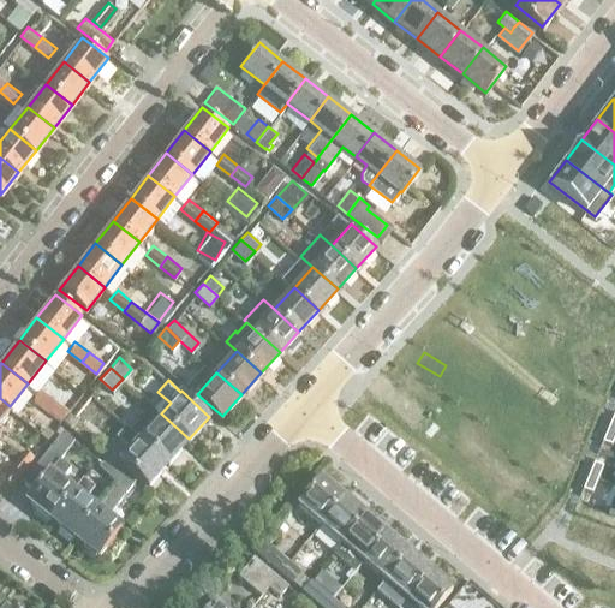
[(46,407),(54,397),(40,386),(33,397),(46,407)]
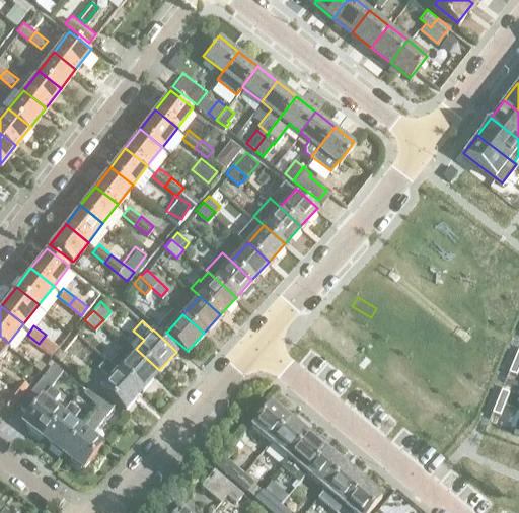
[(46,335),(39,344),(52,353),(52,352),(51,352),(56,345),(57,346),(58,345),(46,335)]
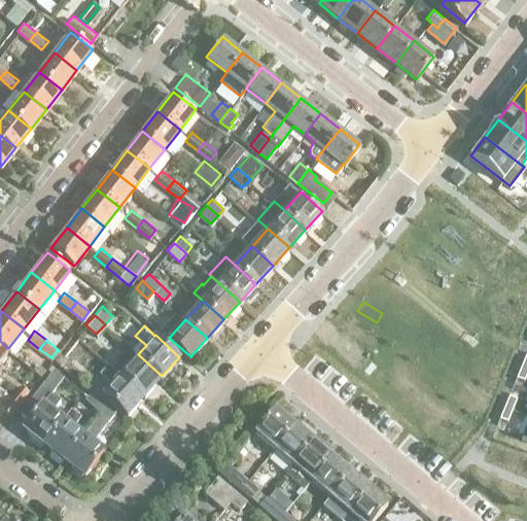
[(0,341),(0,358),(8,348),(0,341)]
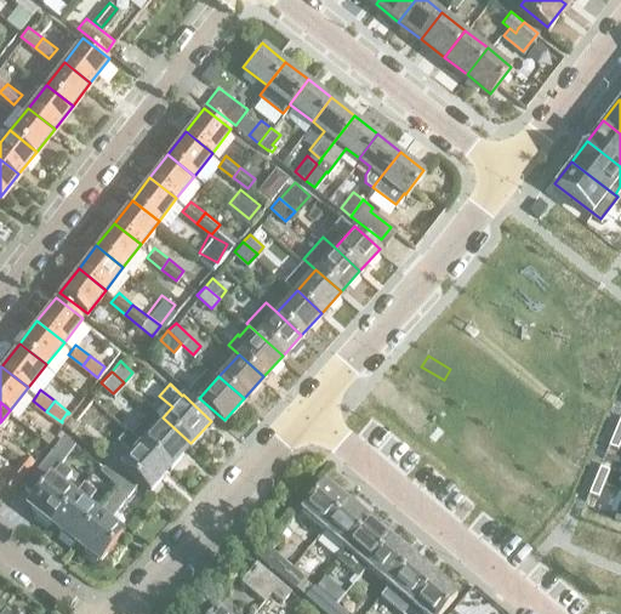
[(142,438),(171,465),(191,443),(163,418),(153,409),(132,431),(142,439),(142,438)]
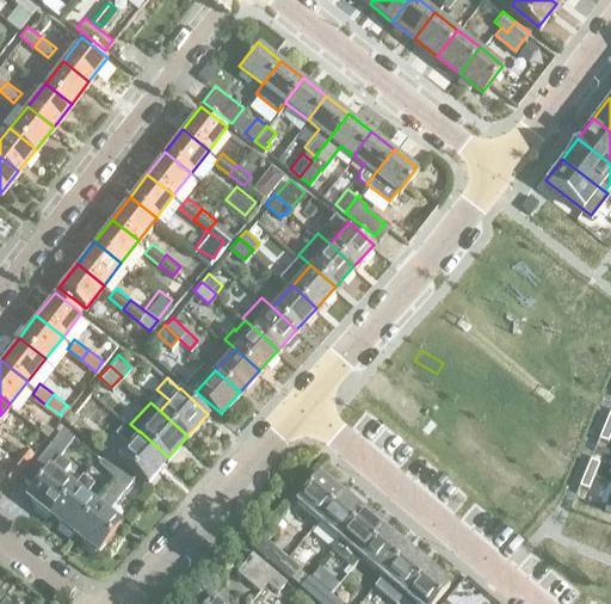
[(71,421),(73,417),(75,413),(67,407),(66,406),(60,414),(61,414),(71,421)]
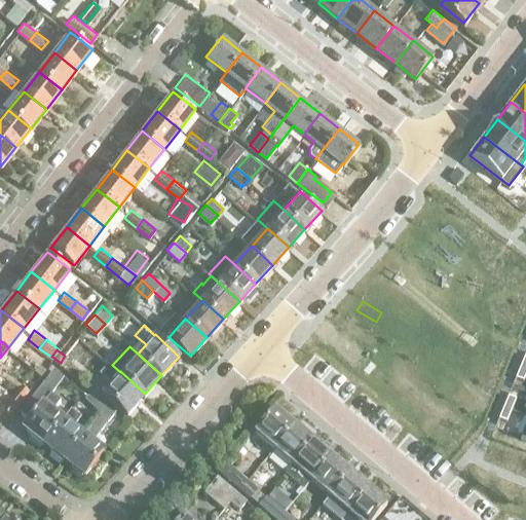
[(111,382),(103,392),(109,397),(117,404),(126,413),(145,394),(120,371),(120,372),(112,365),(107,361),(98,370),(111,382)]
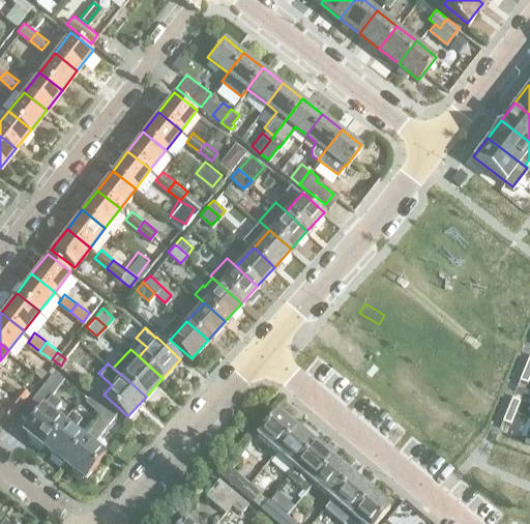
[(529,367),(524,365),(520,376),(527,379),(529,372),(529,367)]
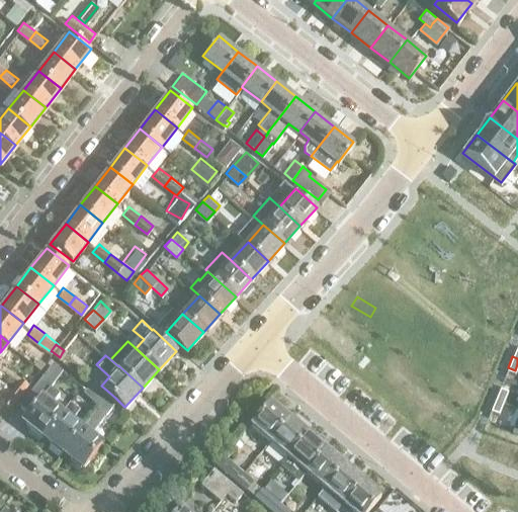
[(62,410),(61,409),(51,402),(59,391),(50,384),(62,368),(53,361),(20,403),(29,410),(21,419),(42,435),(62,410)]
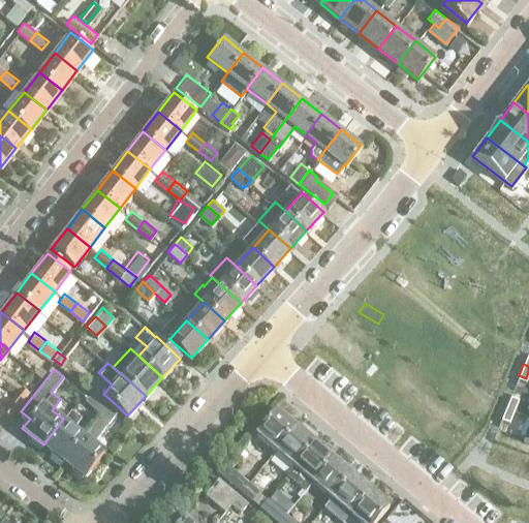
[(1,409),(9,416),(29,391),(21,385),(1,409)]
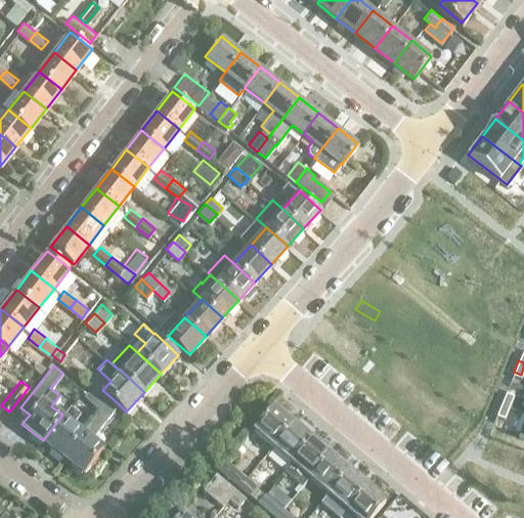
[(92,400),(102,390),(94,382),(84,393),(92,400)]
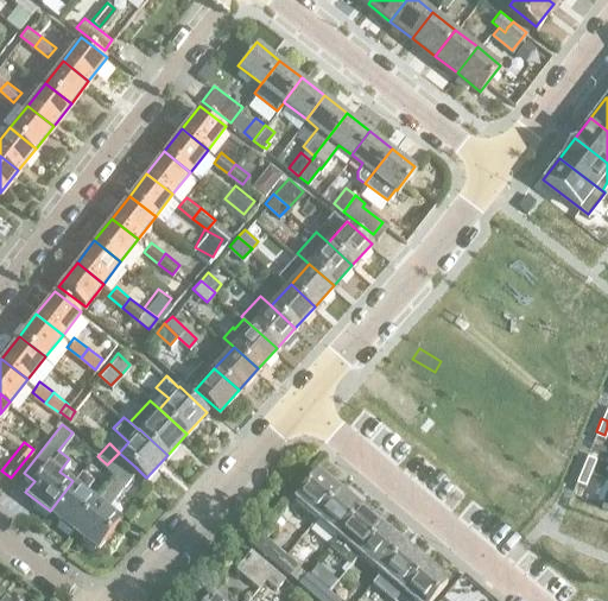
[(115,472),(126,459),(119,453),(107,465),(115,472)]
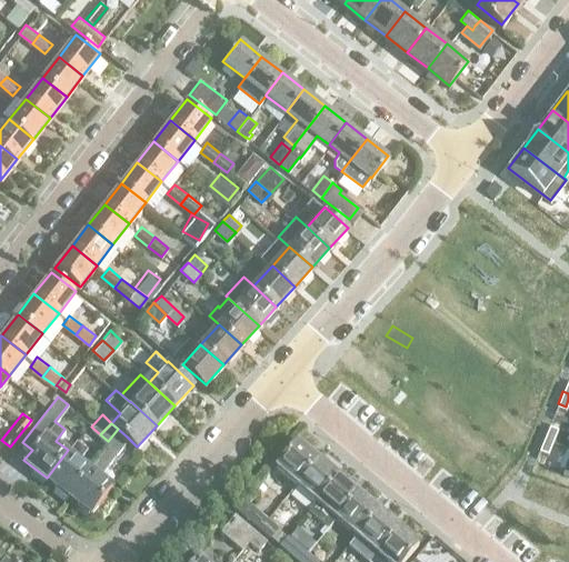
[(549,423),(545,435),(552,439),(558,427),(549,423)]
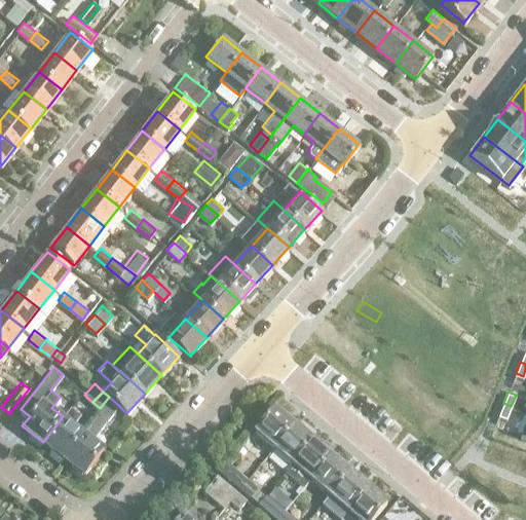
[(109,397),(100,408),(90,420),(90,421),(82,432),(63,457),(83,474),(104,448),(90,438),(99,429),(117,404),(109,397)]
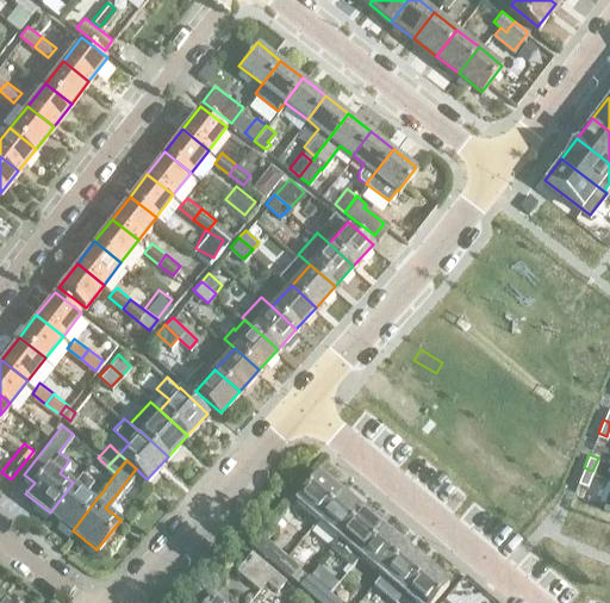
[(584,467),(578,480),(586,484),(592,471),(584,467)]
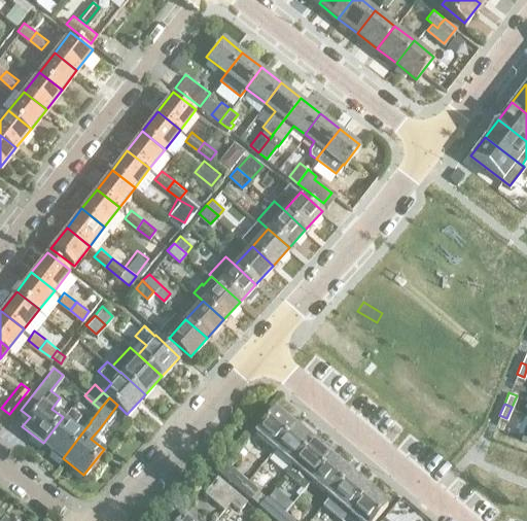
[(70,406),(62,416),(63,417),(43,443),(63,458),(82,432),(73,424),(80,414),(70,406)]
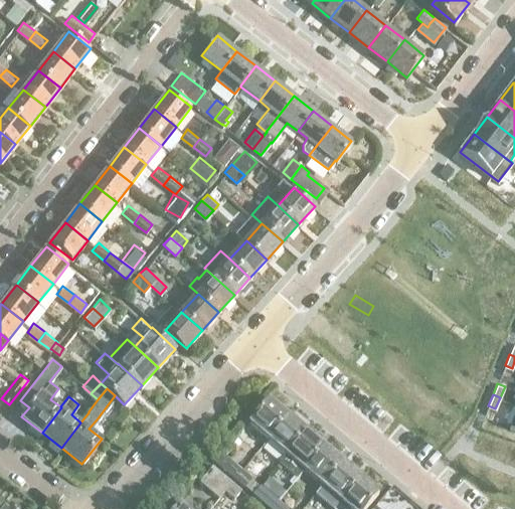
[(269,437),(288,413),(269,397),(249,420),(269,437)]
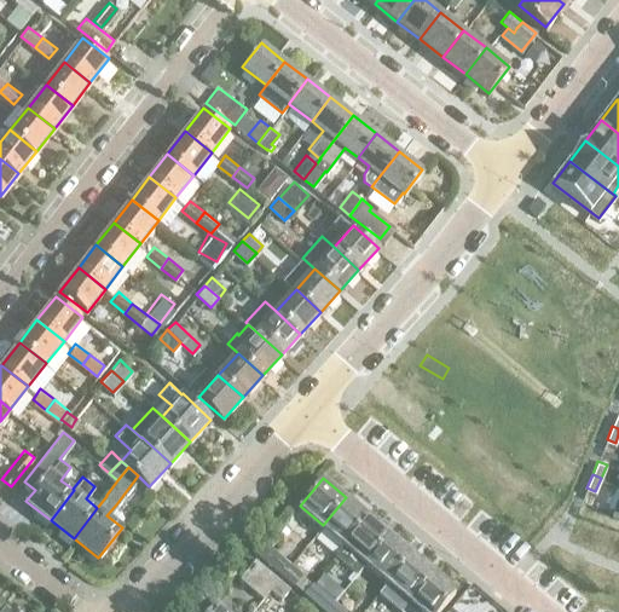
[(345,543),(368,515),(346,497),(323,525),(345,543)]
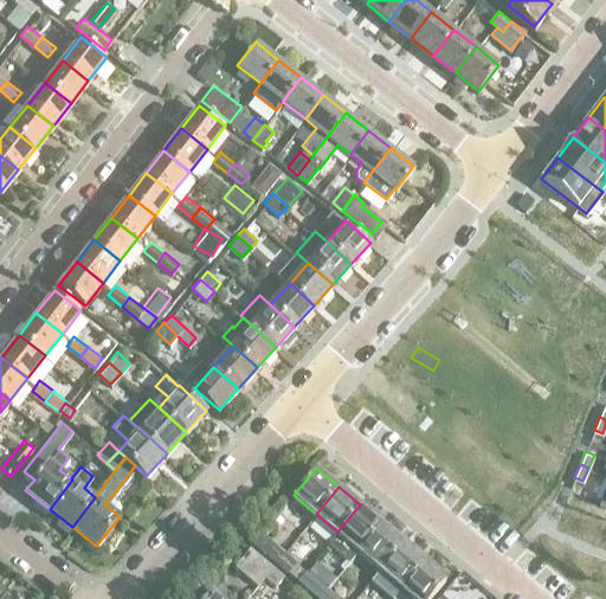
[(360,504),(337,532),(329,541),(350,559),(359,549),(381,522),(360,504)]
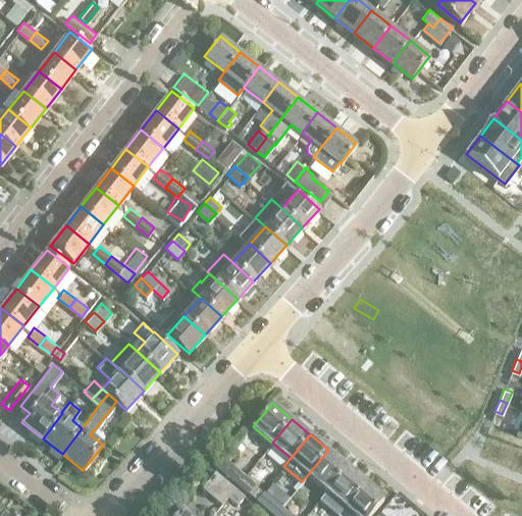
[(327,488),(347,466),(328,450),(309,473),(327,488)]
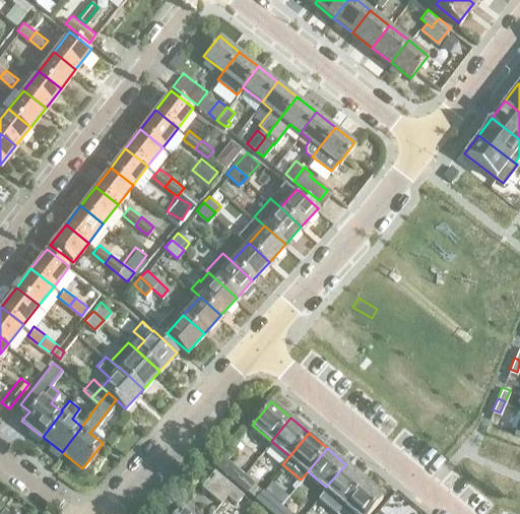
[(237,480),(245,471),(235,462),(226,472),(237,480)]
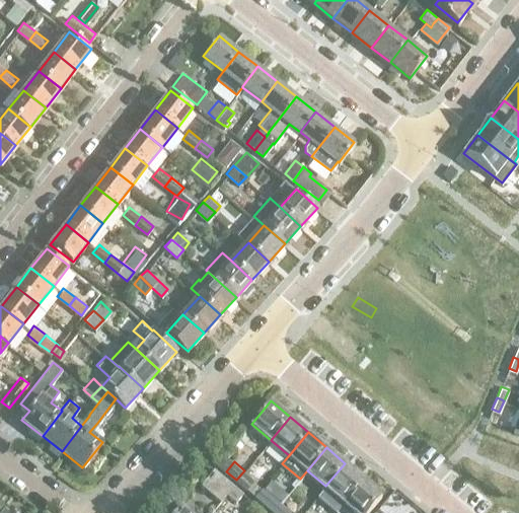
[(338,508),(363,479),(345,463),(325,486),(336,495),(330,502),(338,508)]
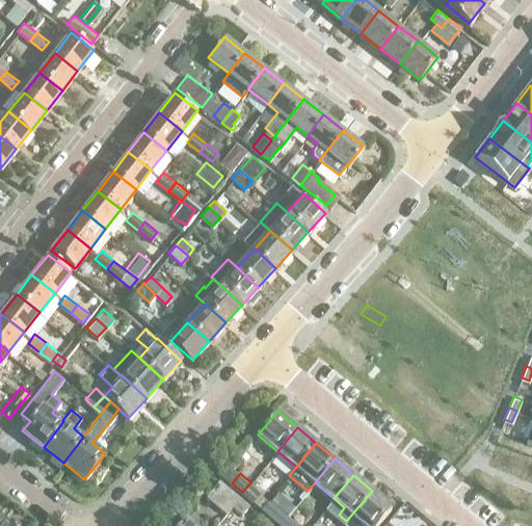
[(205,495),(224,513),(225,513),(232,505),(231,505),(239,496),(218,478),(205,495)]
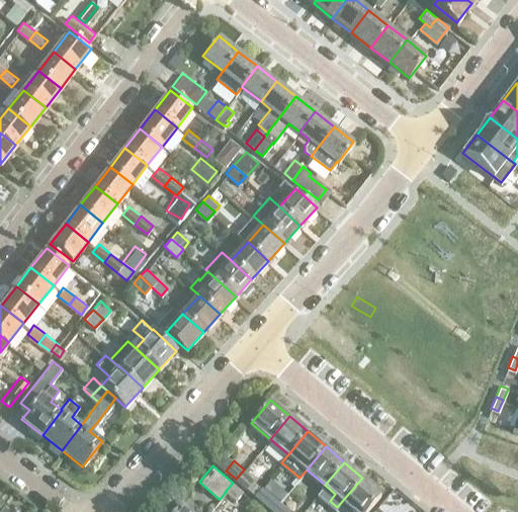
[(244,470),(236,479),(245,488),(246,487),(254,494),(261,486),(252,479),(253,478),(244,470)]
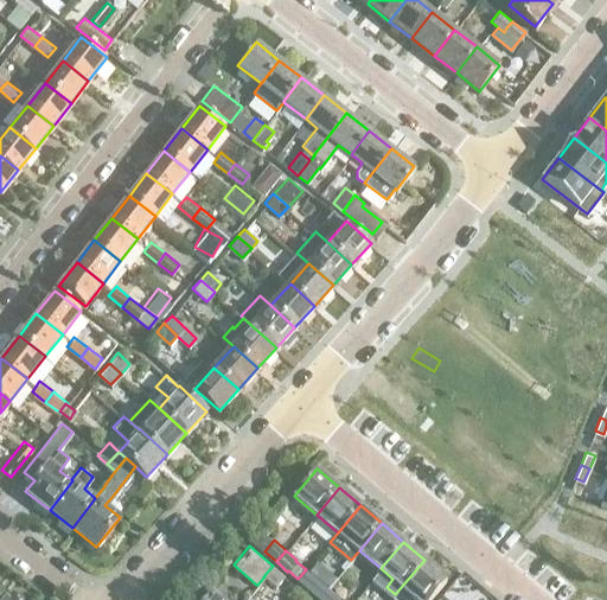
[(425,560),(395,594),(401,599),(427,599),(447,578),(425,560)]
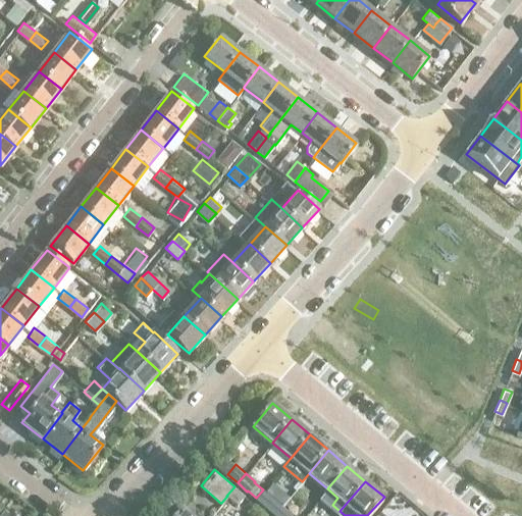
[(244,495),(235,486),(226,496),(227,496),(237,504),(244,495)]
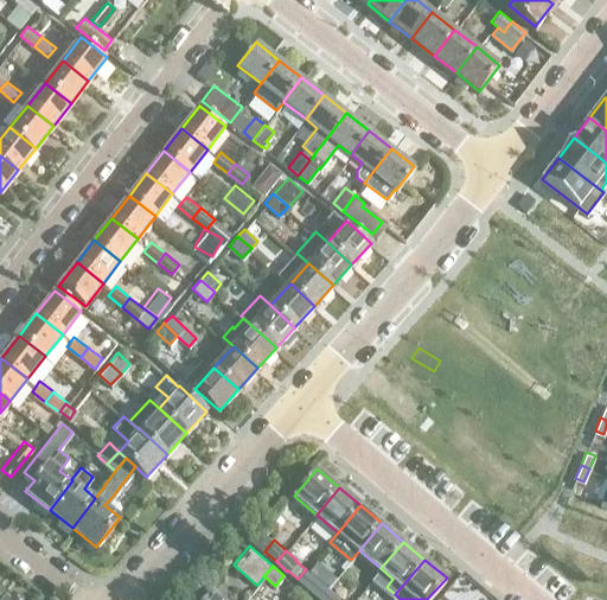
[(319,598),(327,587),(317,576),(307,588),(319,598)]
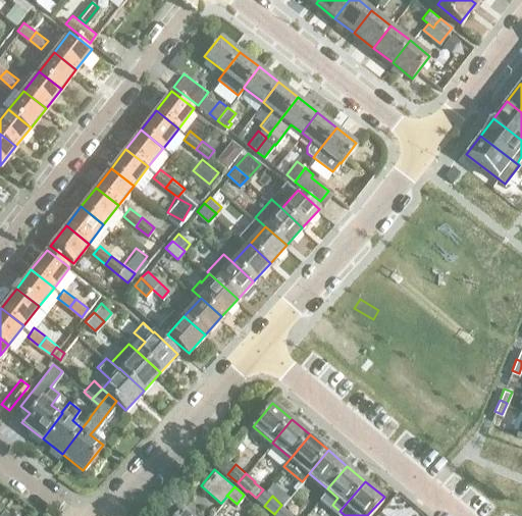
[(281,505),(274,514),(276,515),(290,515),(292,513),(281,505)]
